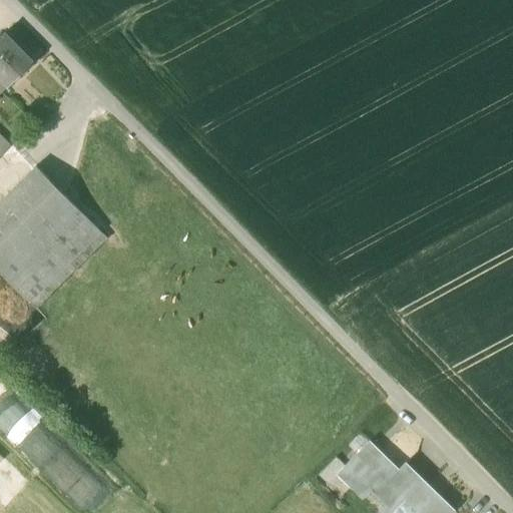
[(32,62),(3,33),(0,36),(0,78),(7,85),(8,86),(32,62)]
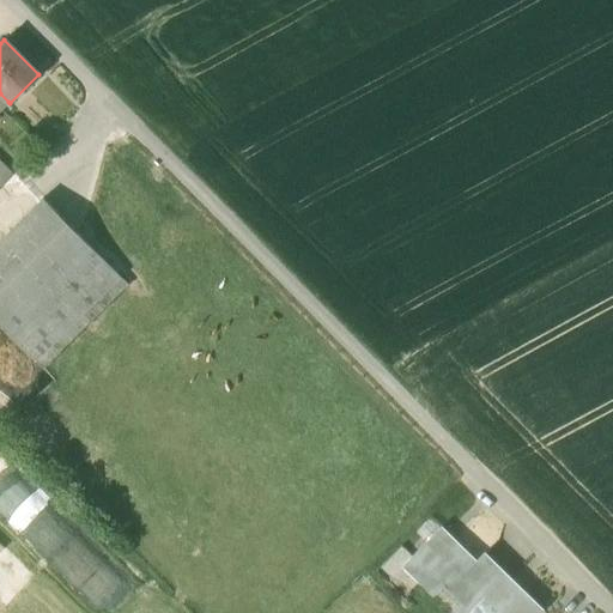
[(0,163),(0,187),(12,176),(0,163)]
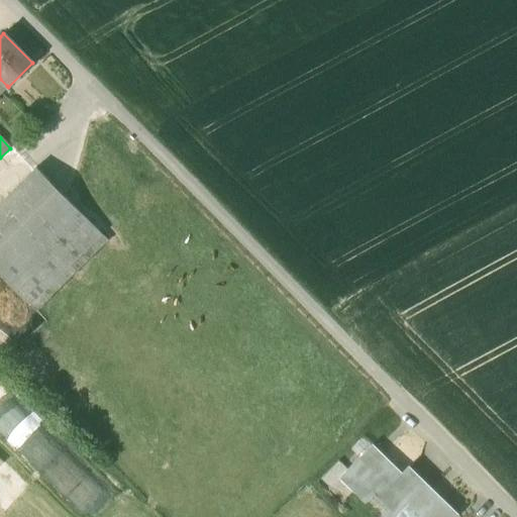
[(108,241),(34,168),(0,202),(0,278),(35,313),(108,241)]
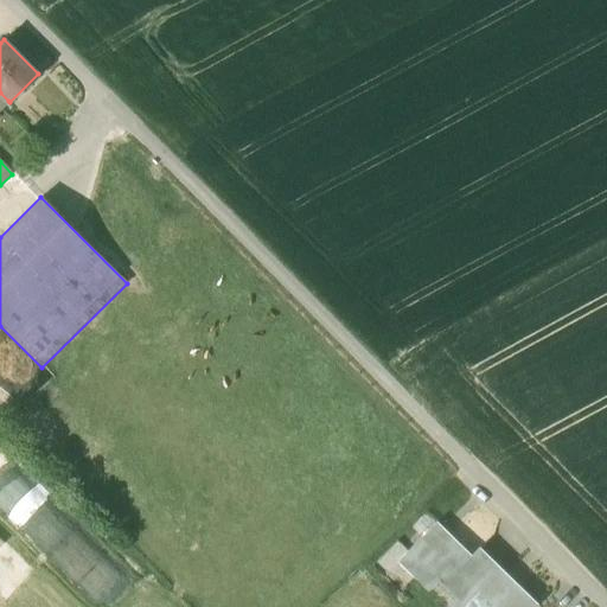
[(449,606),(535,606),(537,606),(479,548),(468,557),(435,524),(408,551),(423,567),(414,577),(428,592),(439,581),(458,599),(449,606)]
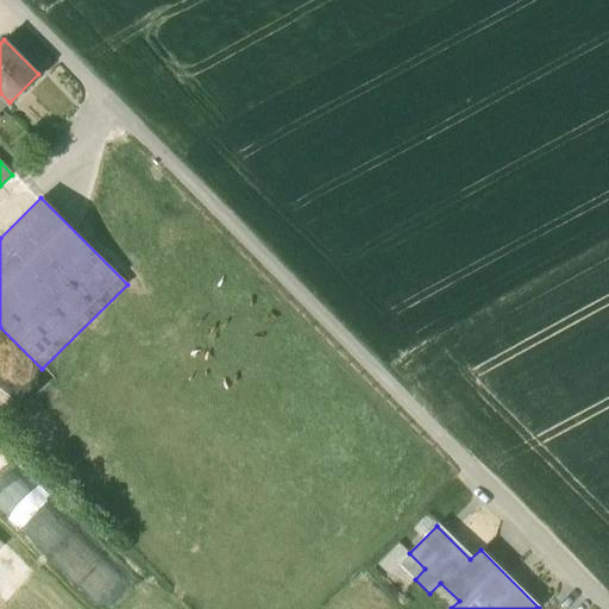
[(11,607),(12,608),(30,608),(39,601),(27,589),(11,607)]
